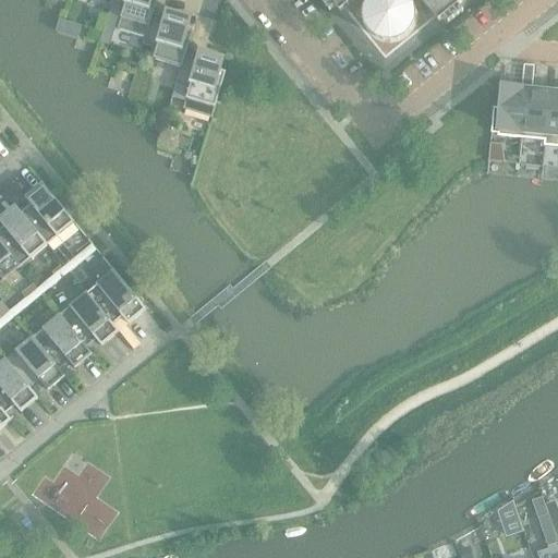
[(117,29),(145,38),(153,14),(153,15),(157,0),(110,0),(109,4),(123,9),(117,29)]
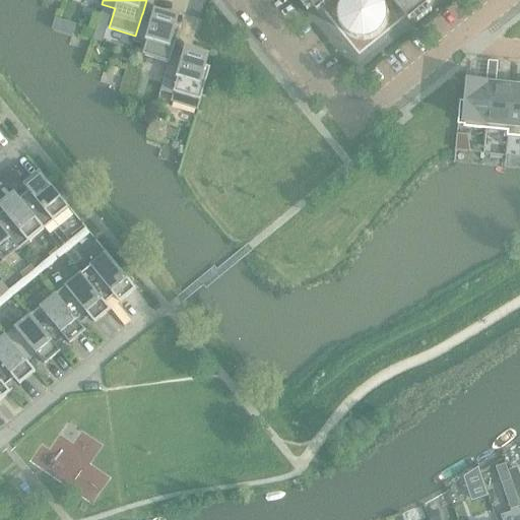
[(308,0),(317,10),(328,0),(308,0)]
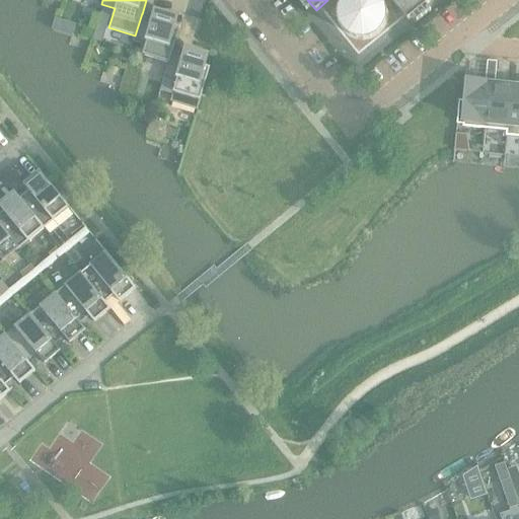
[(340,11),(340,18),(343,25),(347,30),(353,34),(360,36),(368,35),(374,33),(380,28),(384,22),(385,15),(385,8),(382,1),(381,0),(343,0),(341,4),(340,11)]
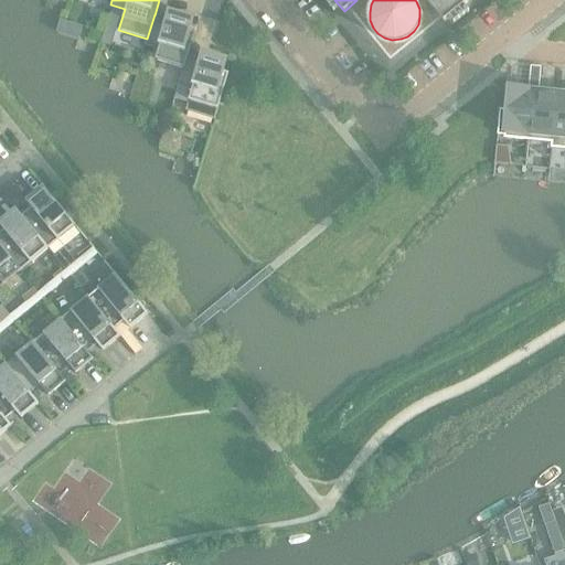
[(426,0),(444,21),(468,0),(426,0)]
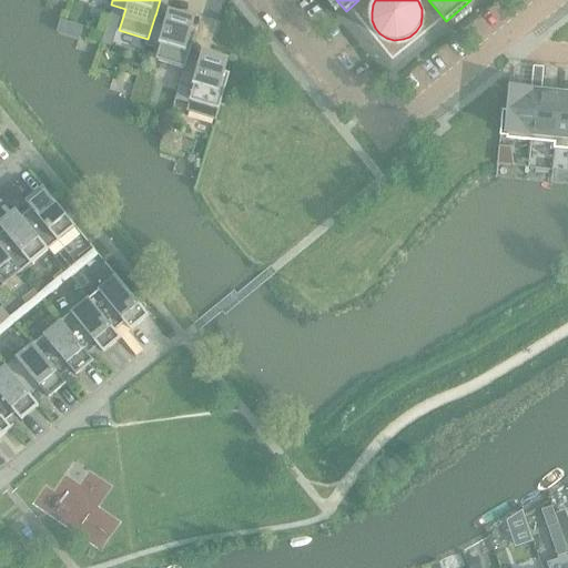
[(155,60),(184,69),(185,69),(189,56),(190,56),(196,32),(191,30),(194,19),(171,11),(169,19),(155,16),(155,14),(148,39),(145,46),(159,50),(155,60)]
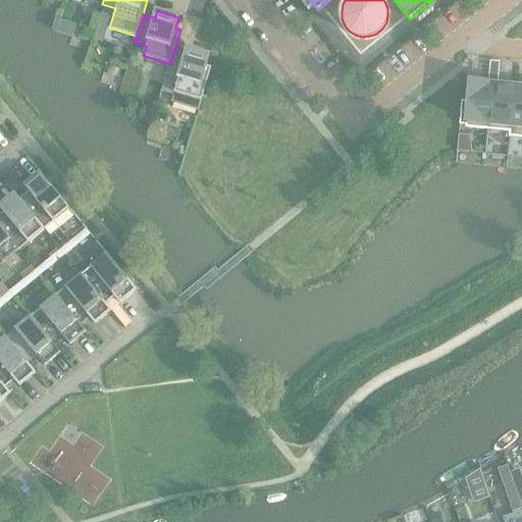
[(186,55),(174,51),(173,51),(170,63),(169,63),(164,80),(176,84),(171,101),(199,109),(211,66),(206,65),(209,54),(188,48),(186,55)]
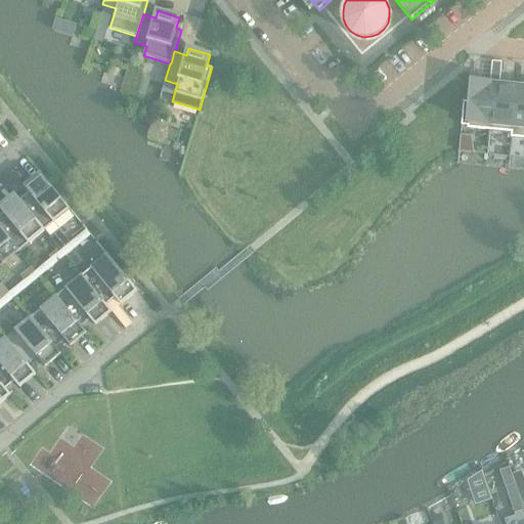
[(492,61),(490,73),(500,74),(501,62),(492,61)]
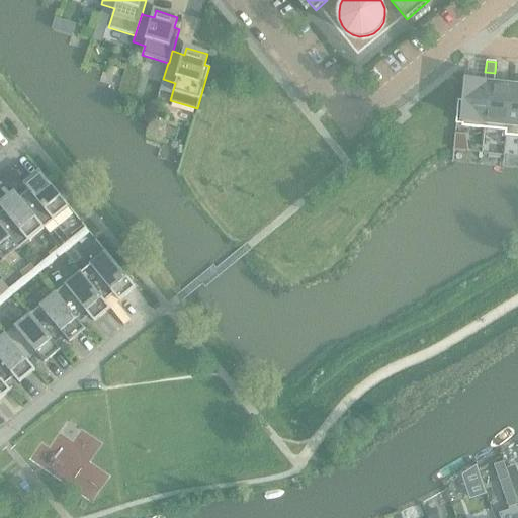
[(485,72),(484,82),(489,83),(484,130),(506,132),(510,85),(494,83),(495,73),(485,72)]
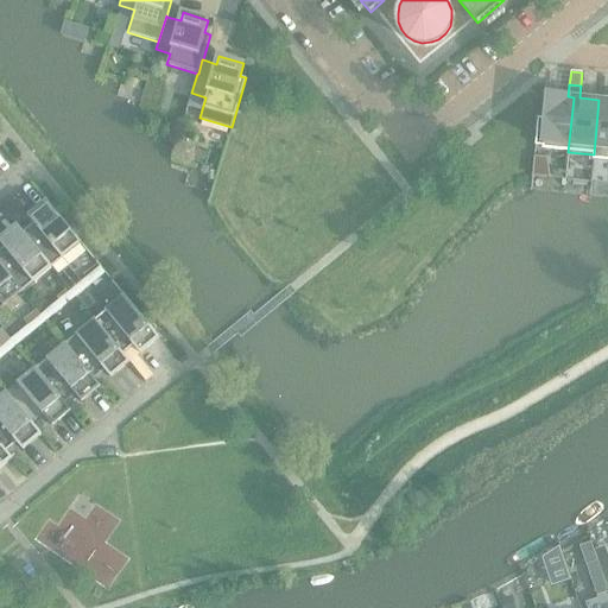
[(537,118),(534,146),(542,146),(542,149),(568,152),(574,97),(568,96),(546,94),(544,119),(537,118)]
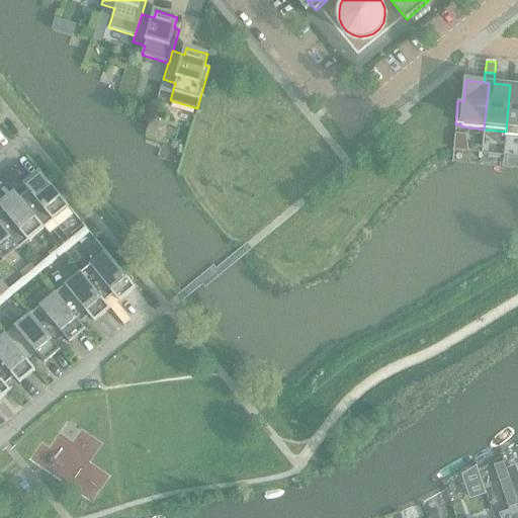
[(506,132),(505,137),(517,137),(517,85),(510,85),(506,132)]
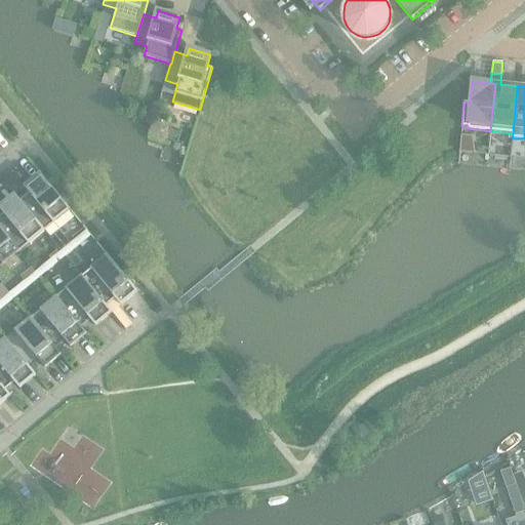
[(460,135),(459,153),(461,153),(461,151),(474,153),(475,153),(472,136),(460,135)]
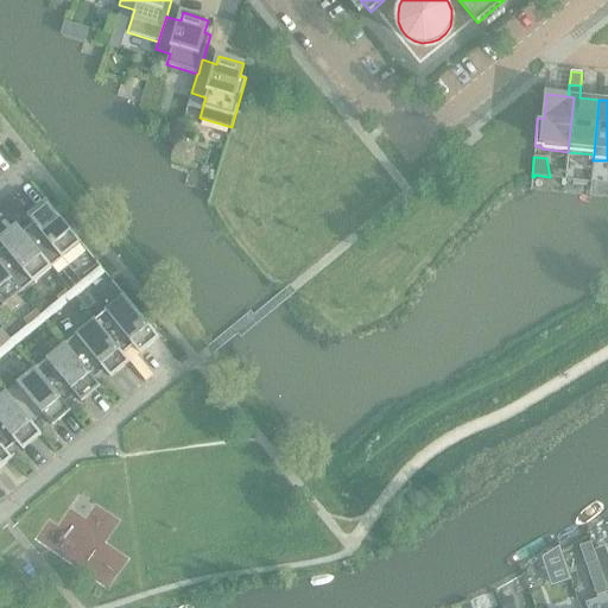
[(35,222),(24,232),(23,232),(32,244),(52,267),(82,242),(48,200),(29,215),(35,222)]
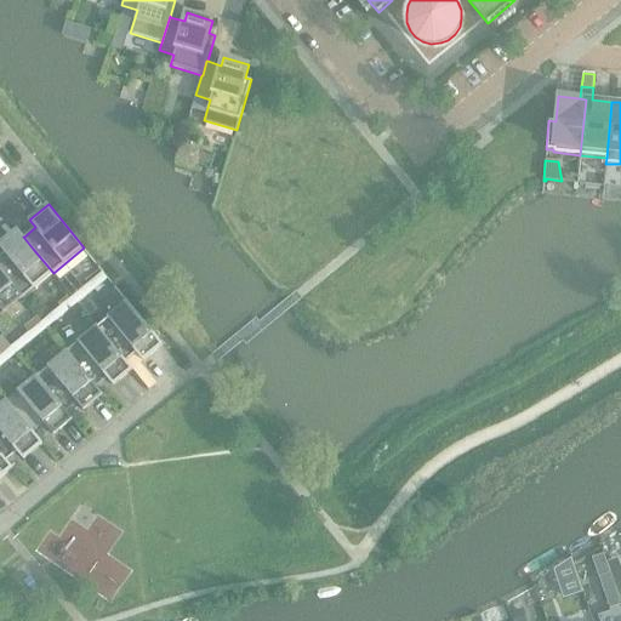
[(0,246),(5,252),(0,255),(0,269),(3,273),(23,297),(53,273),(33,249),(23,237),(24,237),(18,228),(0,243),(0,246)]
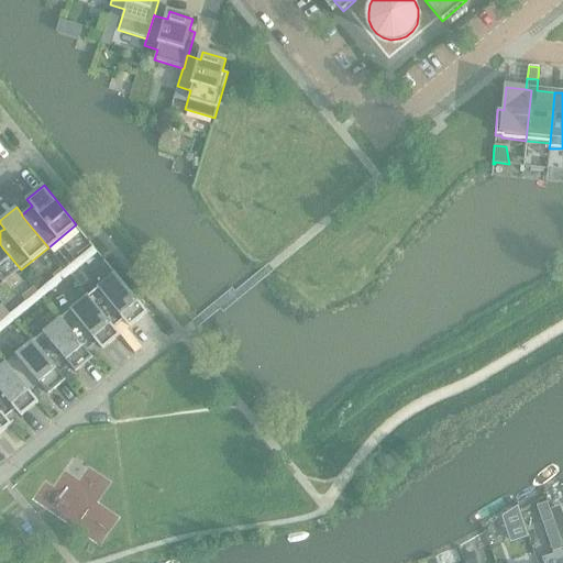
[(0,286),(21,269),(2,247),(0,244),(0,286)]
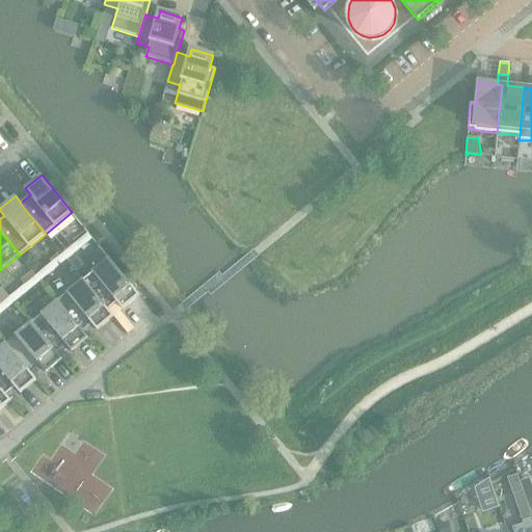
[(88,232),(73,245),(81,247),(94,238),(88,232)]
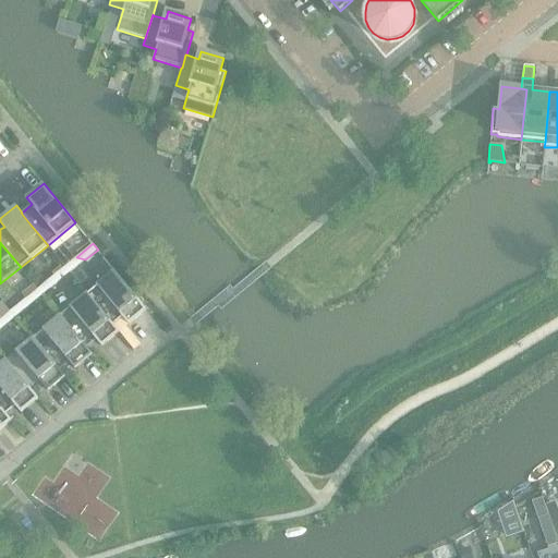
[(76,257),(65,266),(70,273),(85,259),(76,257)]
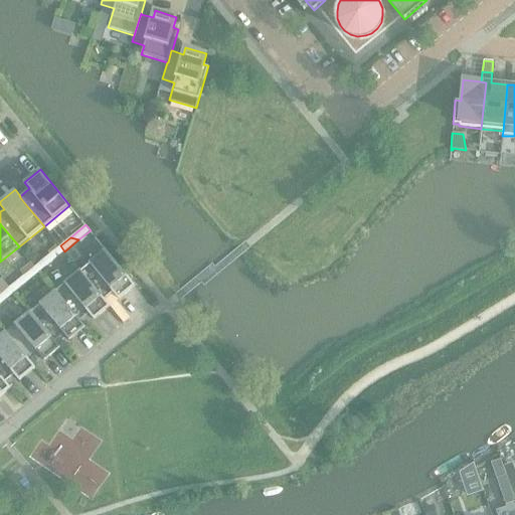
[(60,245),(45,258),(54,261),(64,251),(60,245)]
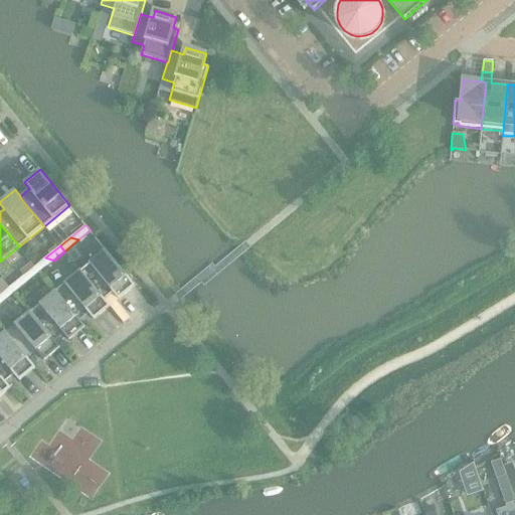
[(107,249),(80,271),(98,292),(105,301),(106,300),(115,293),(120,299),(136,286),(107,249)]
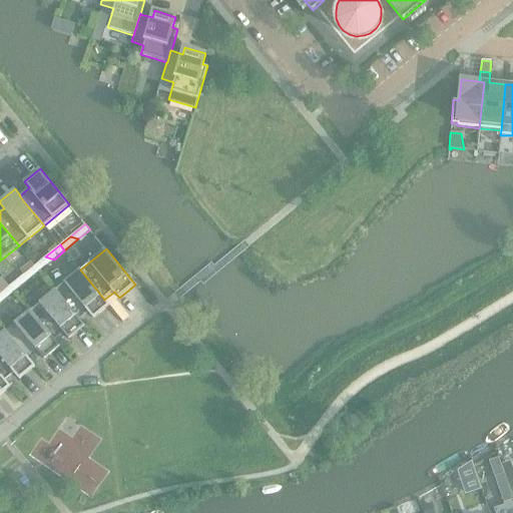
[(45,257),(35,266),(39,271),(54,260),(45,257)]
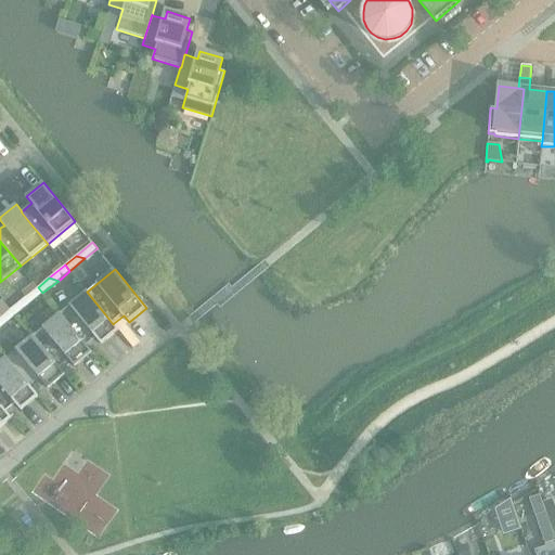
[(38,287),(23,299),(31,302),(42,293),(38,287)]
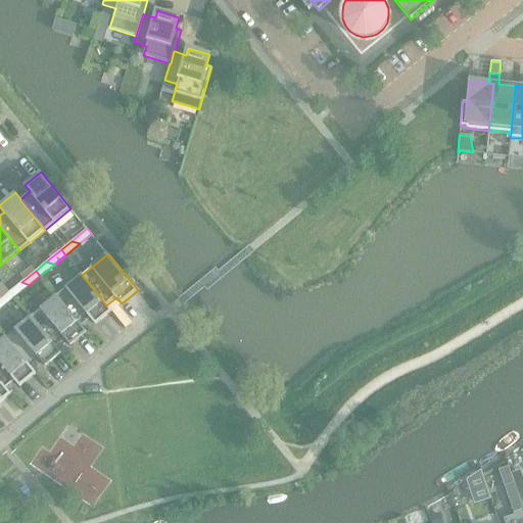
[(82,275),(56,296),(74,317),(82,326),(83,326),(91,319),(96,325),(112,311),(107,304),(106,305),(99,296),(82,275)]
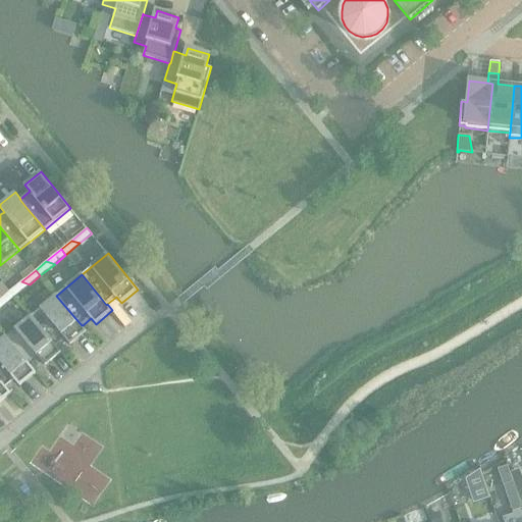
[(21,281),(10,291),(15,297),(30,284),(21,281)]
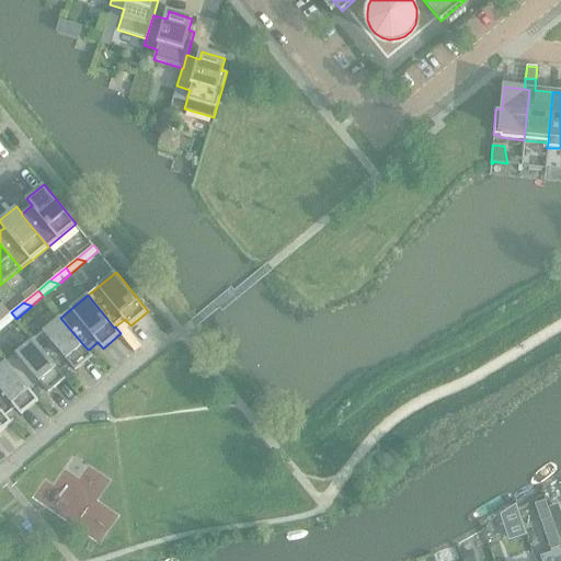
[(0,325),(4,328),(16,319),(11,312),(0,321),(0,325)]
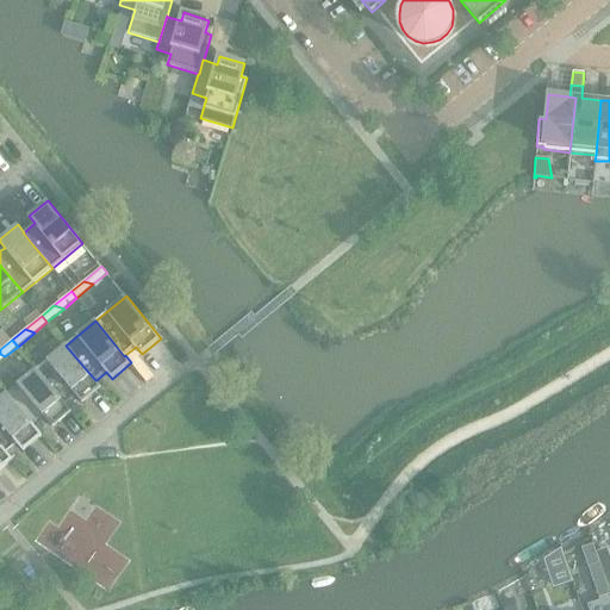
[(66,346),(36,369),(56,393),(66,405),(67,404),(76,396),(82,403),(103,387),(97,380),(95,380),(86,369),(66,346)]
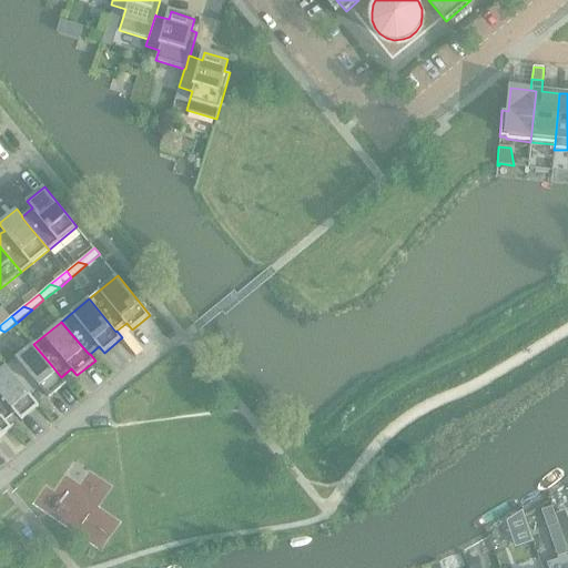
[(33,344),(8,366),(9,368),(23,385),(33,399),(34,398),(44,391),(50,397),(68,383),(62,376),(61,377),(52,366),(33,344)]
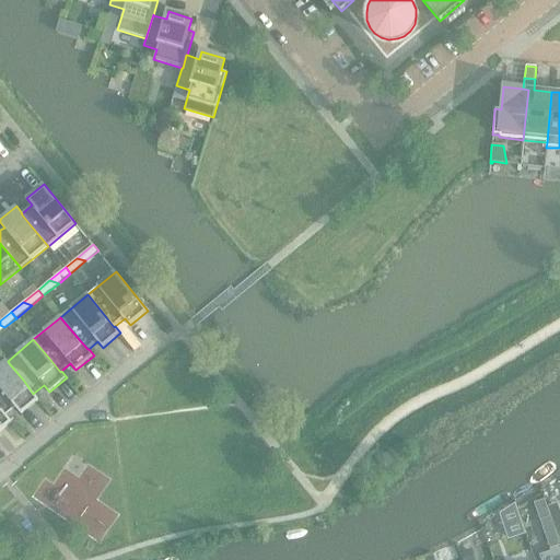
[(141,346),(136,339),(128,346),(133,352),(141,346)]
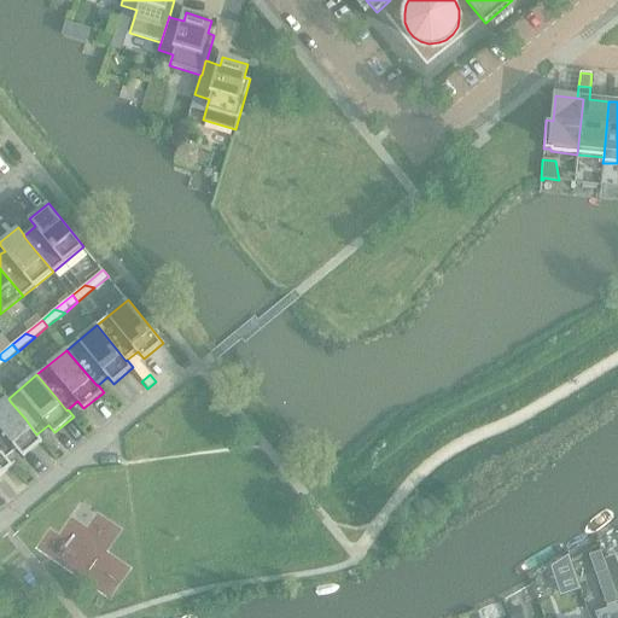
[(0,450),(6,459),(7,459),(18,450),(24,458),(44,442),(38,433),(36,435),(25,419),(10,401),(9,398),(0,404),(0,450)]
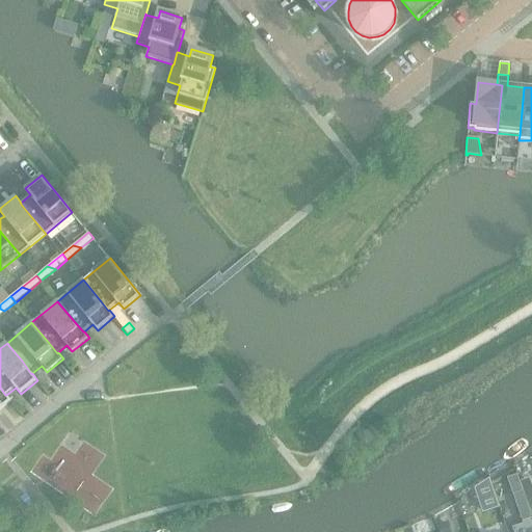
[(0,410),(11,401),(6,395),(5,395),(0,388),(0,410)]
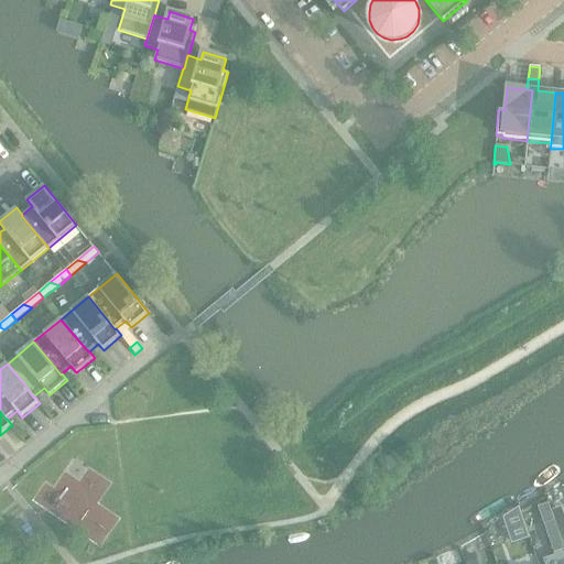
[(501,519),(511,544),(529,538),(518,507),(501,519)]
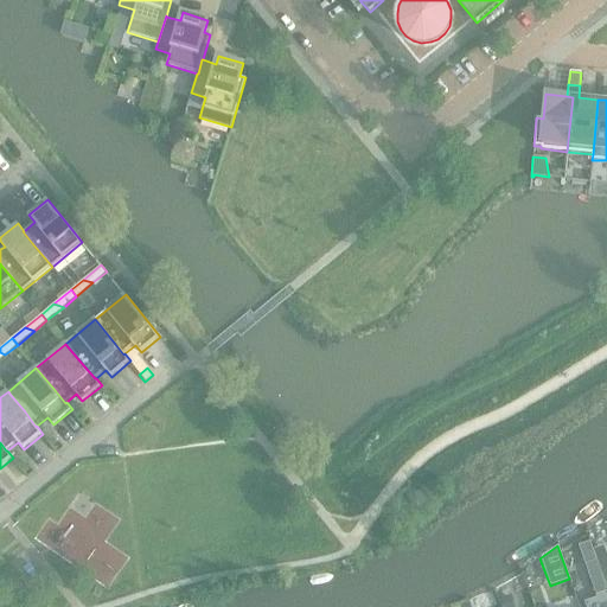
[(606,606),(606,593),(600,574),(600,575),(599,569),(588,574),(595,593),(583,596),(587,606),(606,606)]
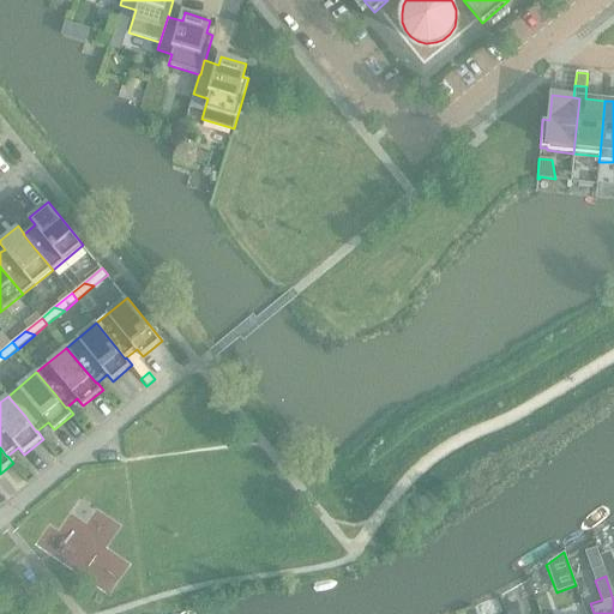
[(521,613),(517,602),(504,606),(506,613),(521,613)]
